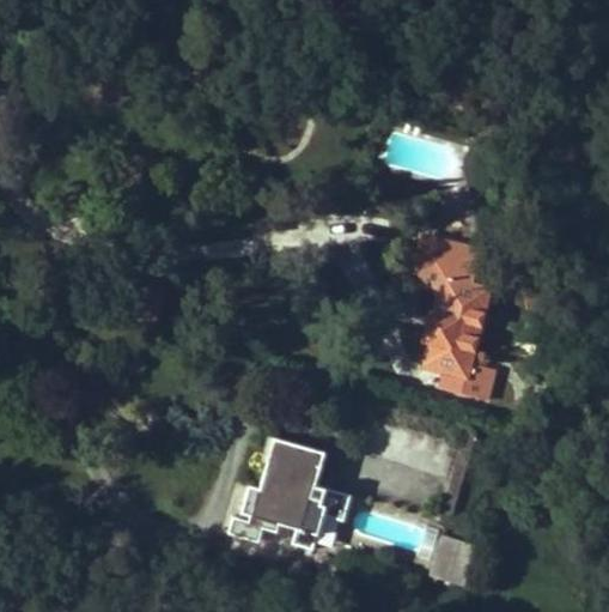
[(457,64),(455,74),(476,80),(480,70),(457,64)]
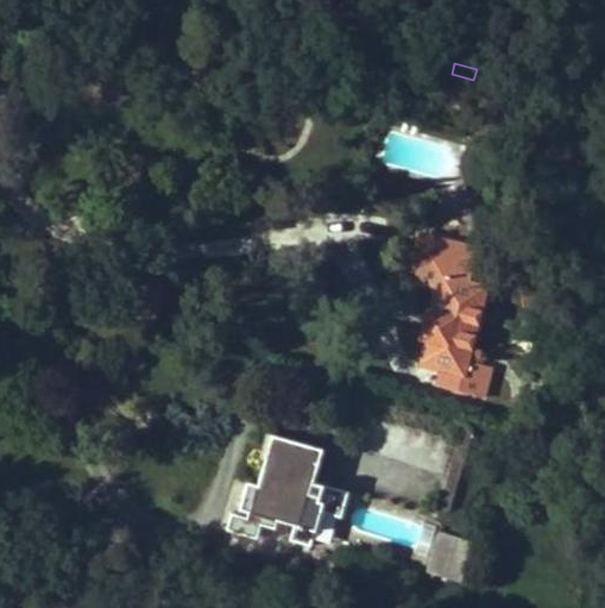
[(452,373),(448,389),(484,400),(492,368),(468,362),(487,288),(472,284),(479,252),(421,237),(413,265),(427,284),(439,286),(441,298),(438,312),(430,342),(439,343),(432,367),(445,370),(452,373)]
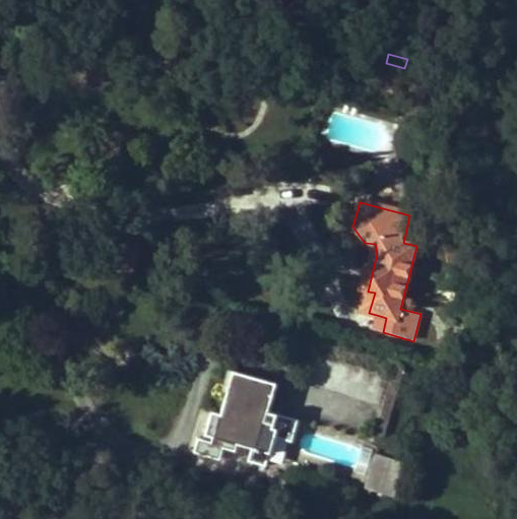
[(458,259),(454,245),(446,248),(450,261),(458,259)]
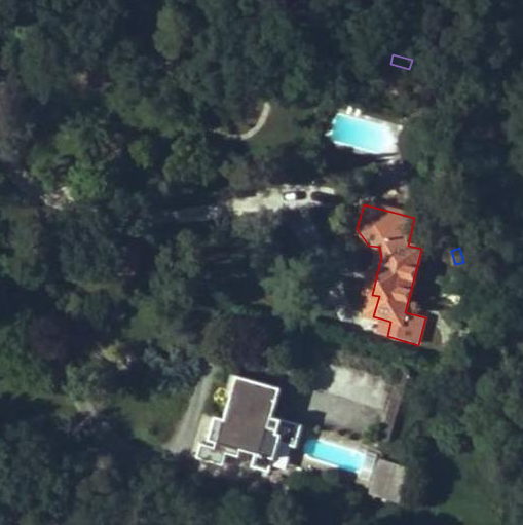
[(365,293),(372,295),(378,269),(371,267),(365,293)]
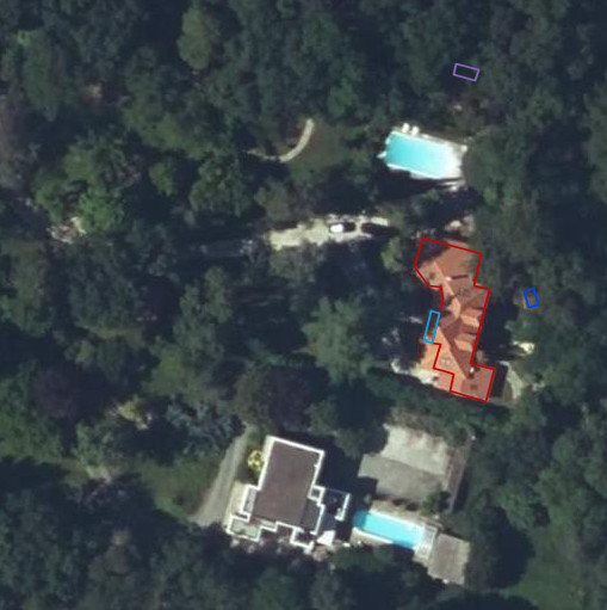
[(433,368),(440,344),(432,343),(425,365),(433,368)]
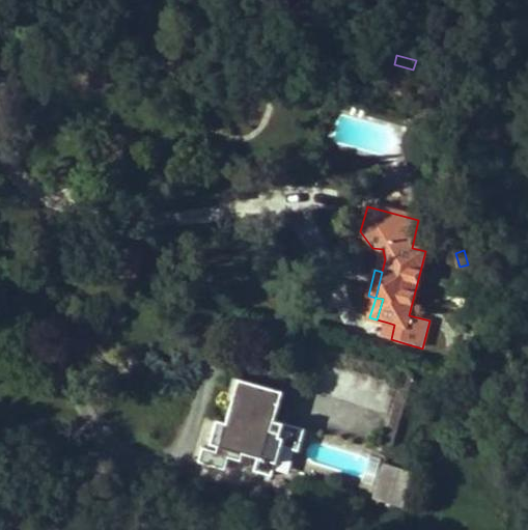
[(391,339),(394,325),(388,323),(385,338),(391,339)]
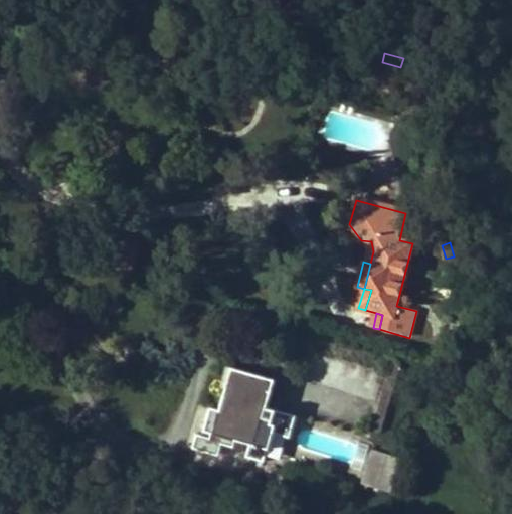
[(198,434),(194,447),(220,455),(223,443),(234,446),(236,440),(251,444),(247,457),(264,462),(272,433),(290,438),(296,415),(266,407),(274,379),(232,368),(220,410),(212,408),(206,430),(215,433),(213,439),(198,434)]
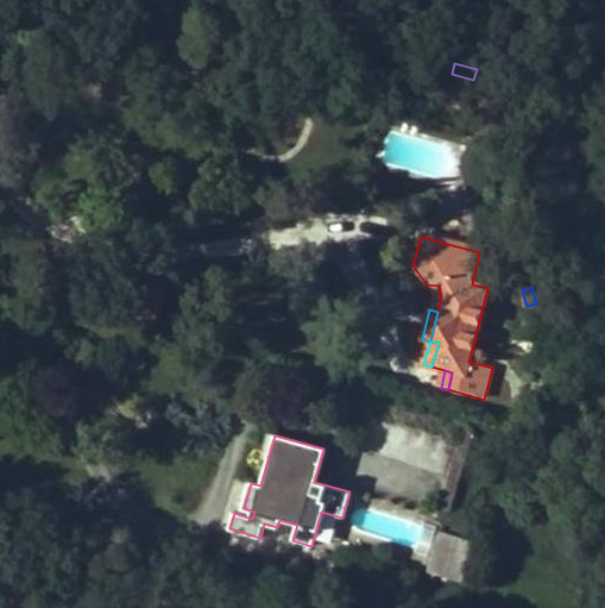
[(443,532),(430,574),(464,584),(477,544),(443,532)]
